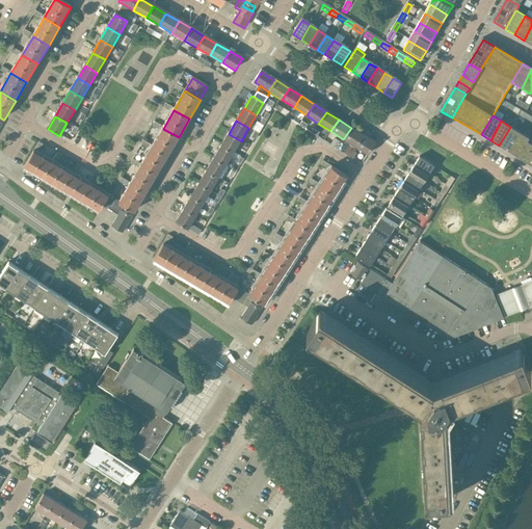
[(499,146),(508,151),(520,132),(510,127),(499,146)]
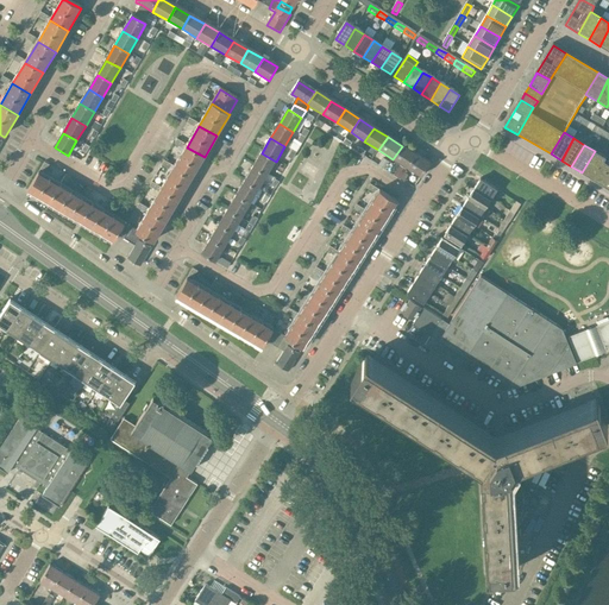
[(402,146),(393,159),(407,169),(415,156),(402,146)]
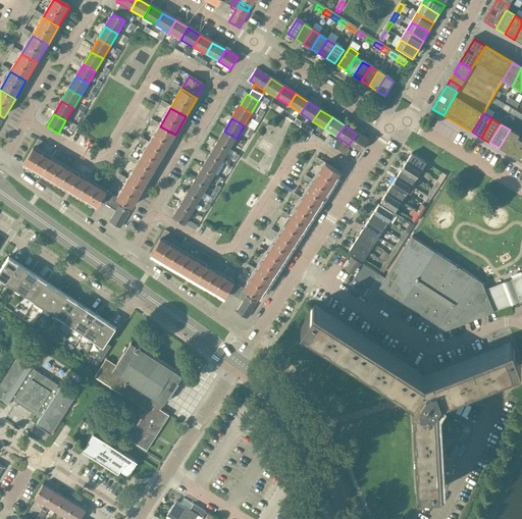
[(149,144),(164,153),(175,135),(160,126),(149,144)]
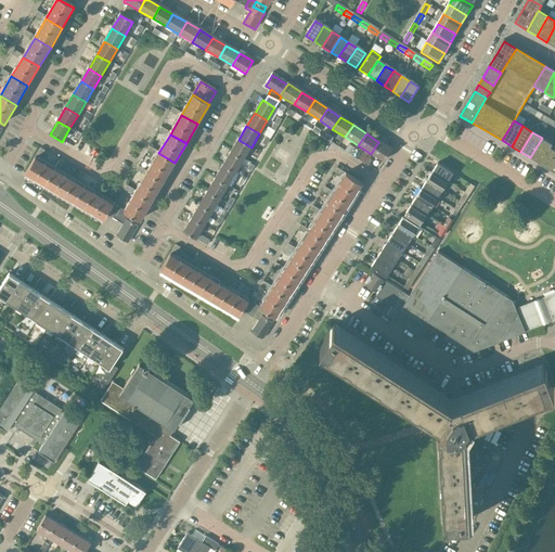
[(530,157),(540,163),(550,146),(552,143),(542,138),(530,157)]
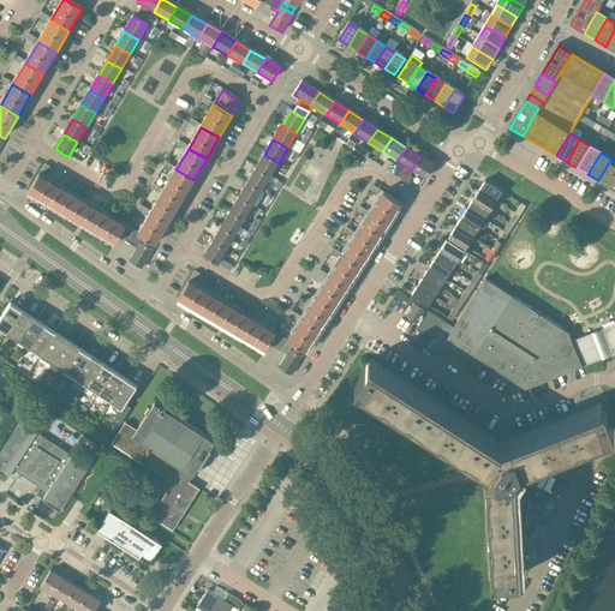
[(256,169),(269,178),(279,163),(264,155),(256,169)]
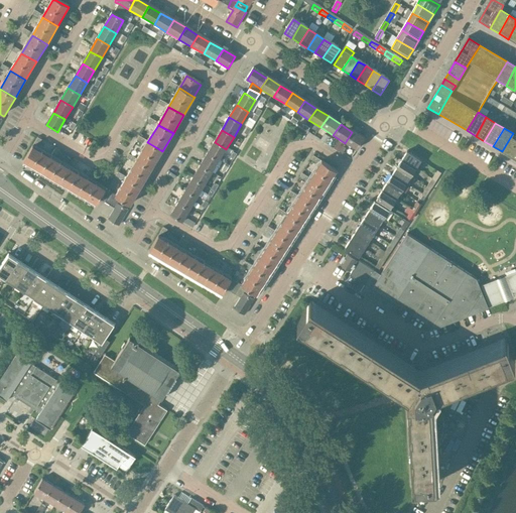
[(352,132),(345,143),(358,151),(365,139),(352,132)]
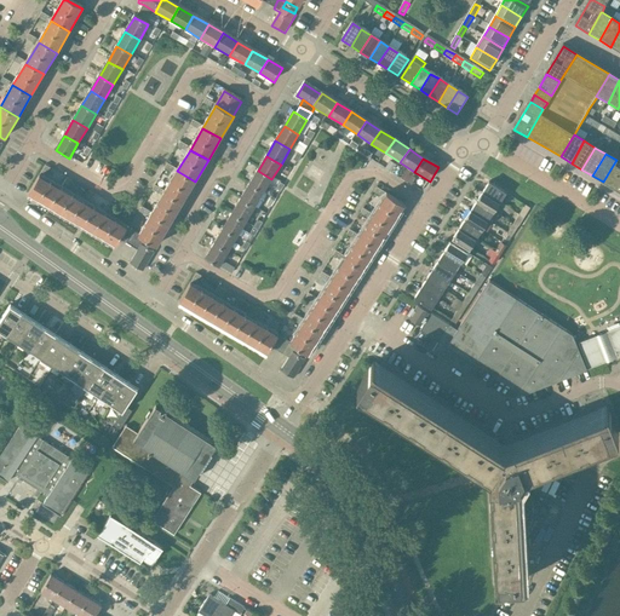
[(603,182),(619,191),(619,167),(614,163),(603,182)]
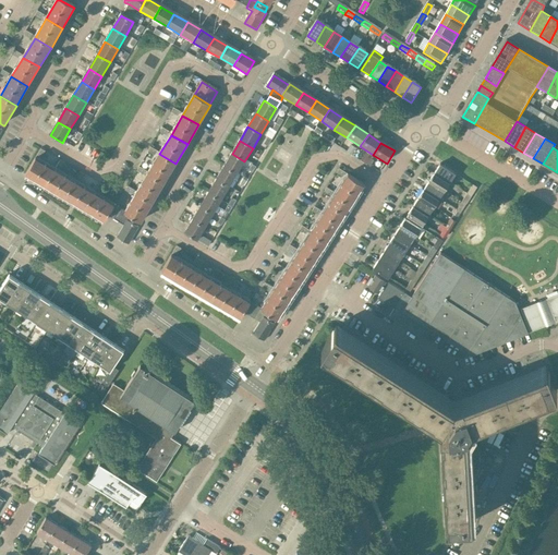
[(147,173),(164,183),(176,164),(159,154),(147,173)]
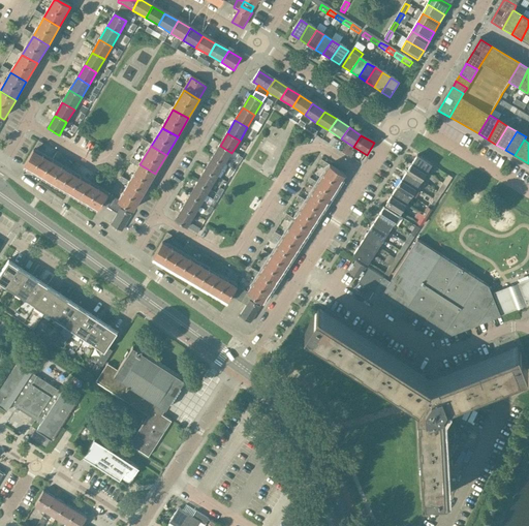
[(213,158),(224,165),(231,153),(220,146),(213,158)]
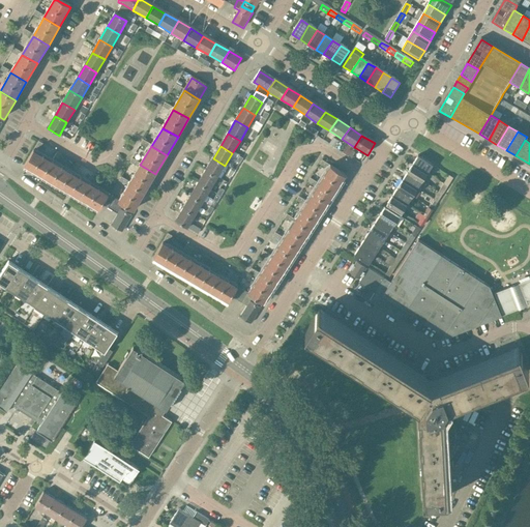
[(343,154),(348,157),(353,149),(348,146),(343,154)]
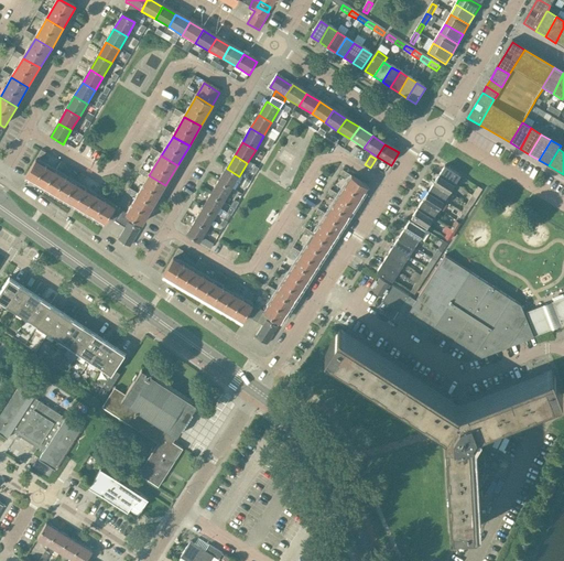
[(26,177),(46,190),(56,173),(35,161),(26,177)]
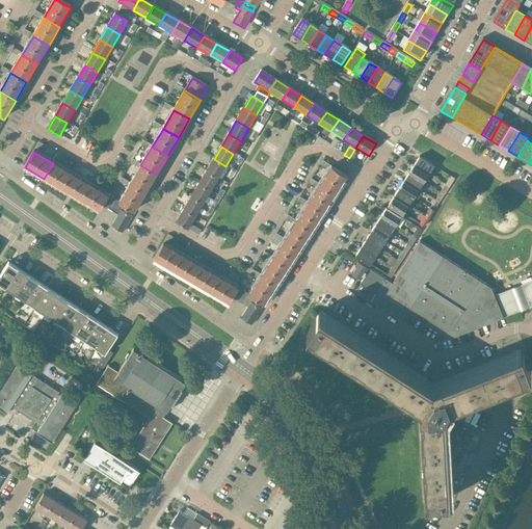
[(414,166),(428,176),(433,167),(420,158),(414,166)]
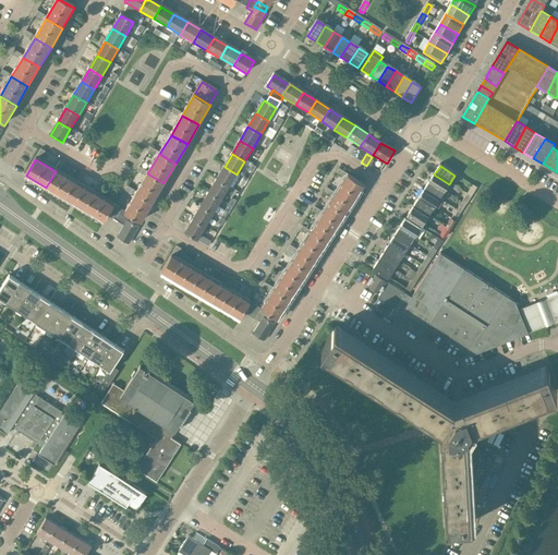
[(216,180),(229,188),(237,175),(225,167),(216,180)]
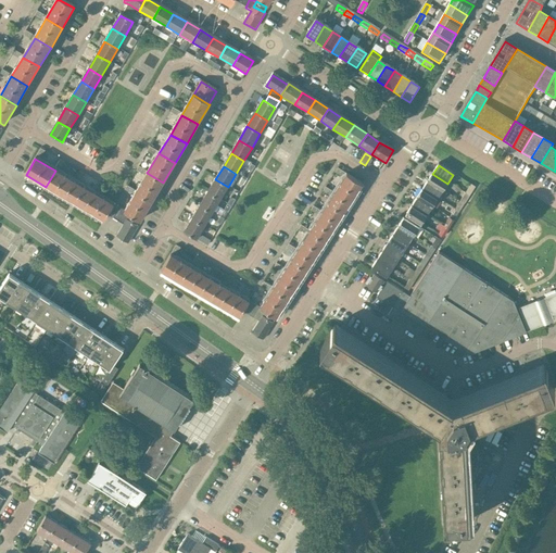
[(46,187),(65,198),(75,181),(55,171),(46,187)]
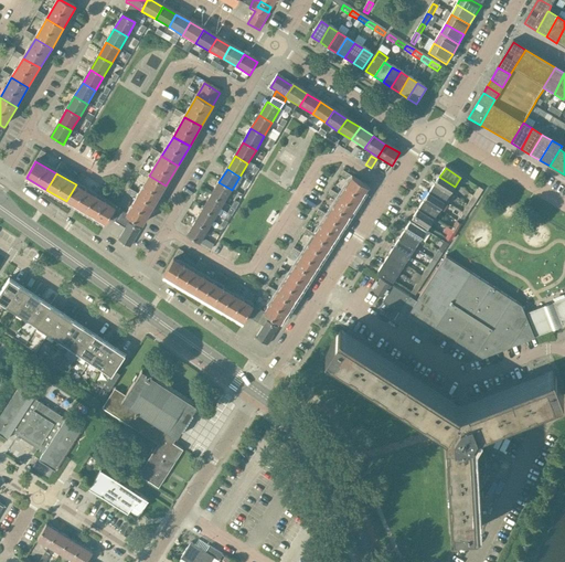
[(138,195),(155,205),(166,186),(149,176),(138,195)]
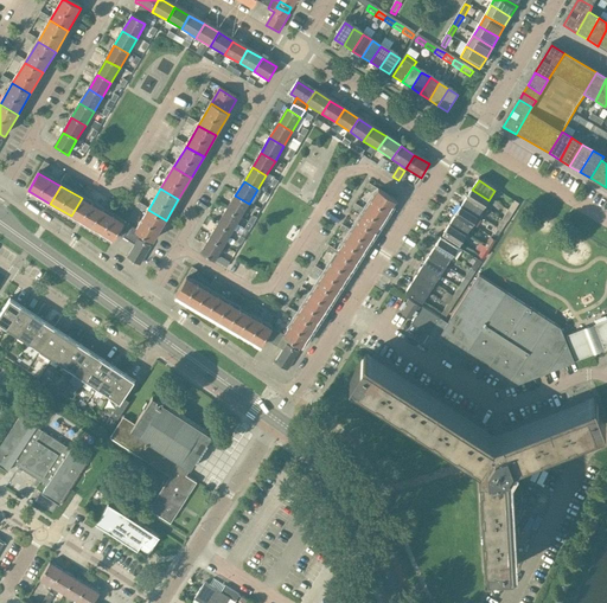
[(467,199),(483,210),(489,200),(472,190),(467,199)]
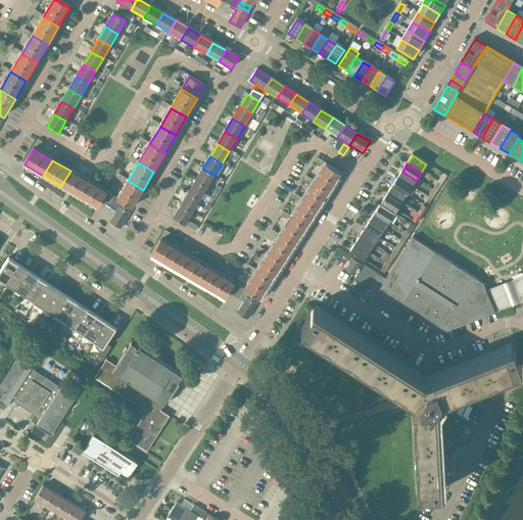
[(314,183),(329,192),(341,174),(326,164),(314,183)]
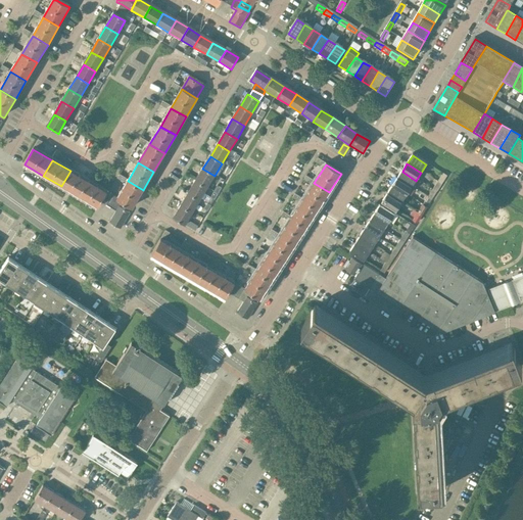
[(195,182),(207,188),(215,176),(202,169),(195,182)]
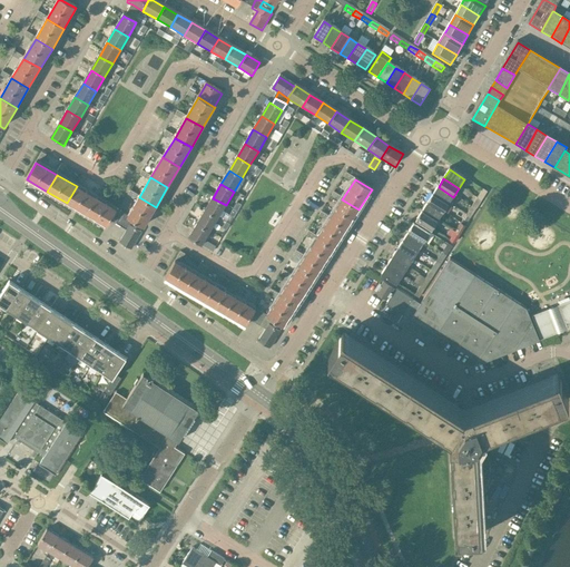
[(67,203),(87,215),(97,198),(77,186),(67,203)]
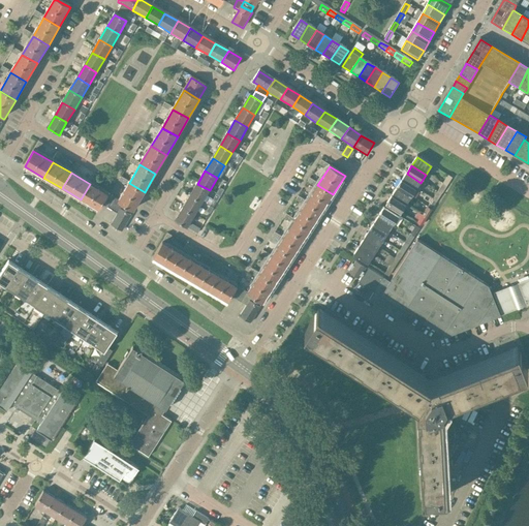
[(402,181),(415,190),(421,183),(407,174),(402,181)]
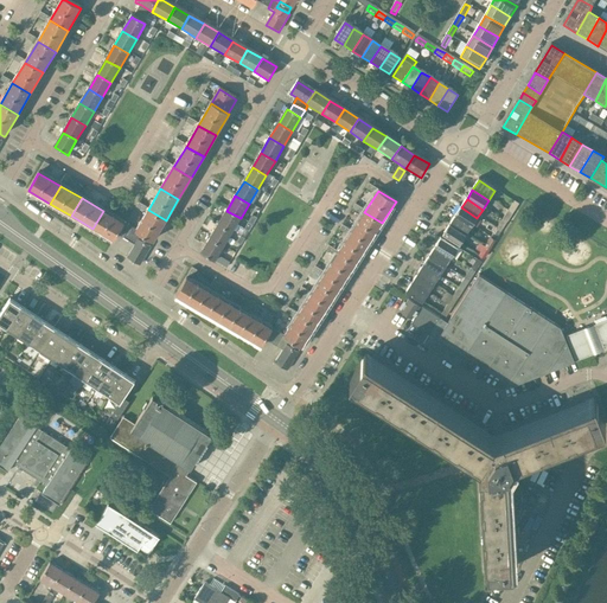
[(509,212),(512,216),(518,206),(515,203),(509,212)]
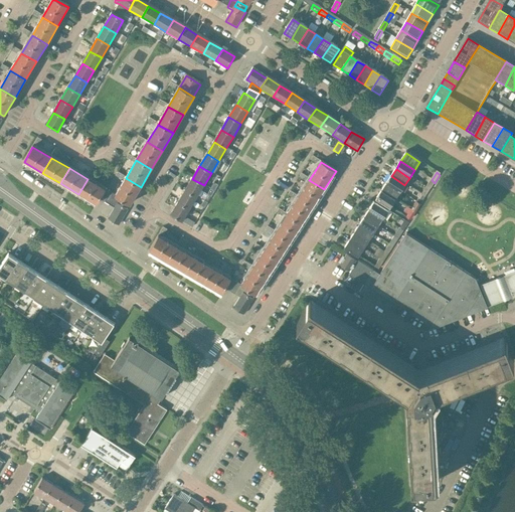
[(386,184),(400,193),(404,185),(391,176),(386,184)]
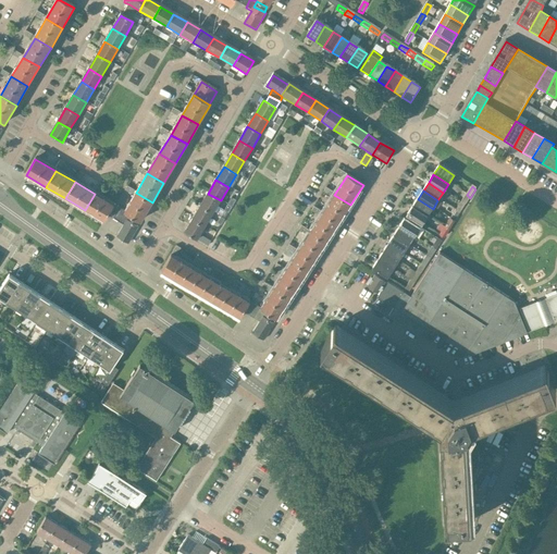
[(124,213),(139,222),(140,222),(152,202),(136,193),(124,212),(124,213)]
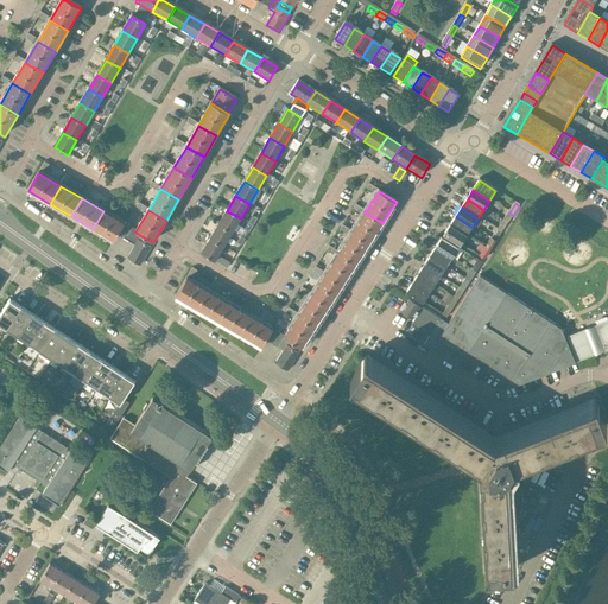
[(114,242),(118,236),(116,236),(124,224),(125,224),(103,211),(93,229),(114,242)]
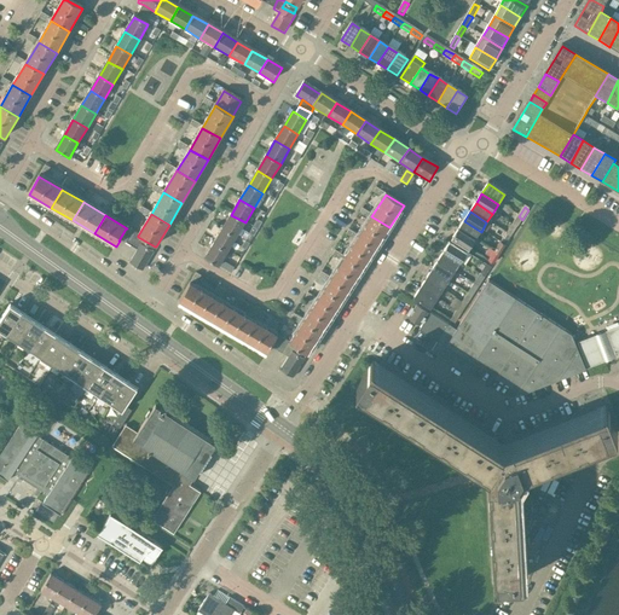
[(223,230),(236,238),(246,222),(231,215),(223,230)]
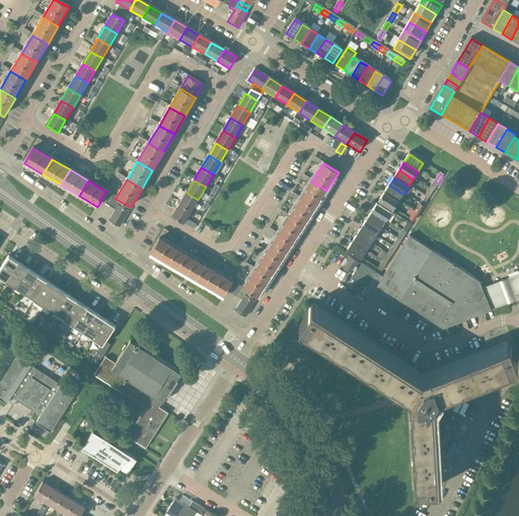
[(300,199),(315,209),(326,191),(311,181),(300,199)]
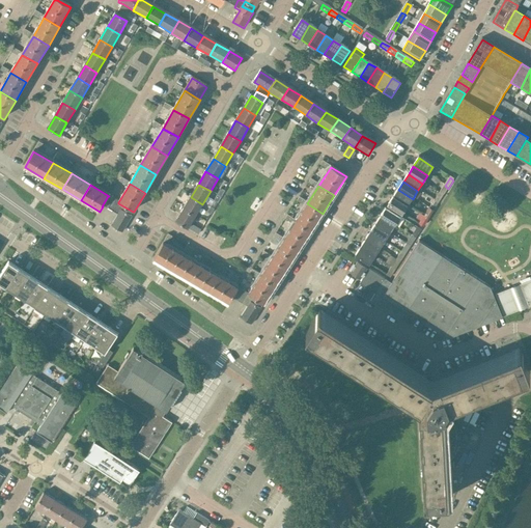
[(440,194),(443,196),(448,189),(445,186),(440,194)]
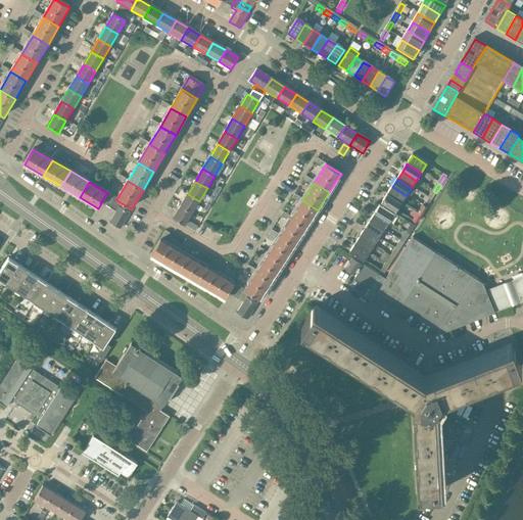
[(387,194),(401,203),(407,196),(392,187),(387,194)]
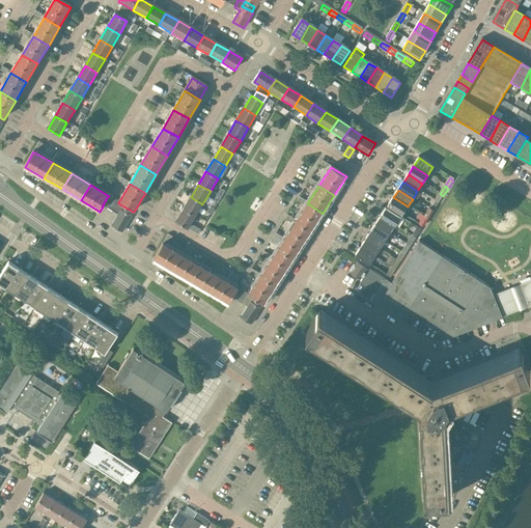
[(435,201),(438,204),(443,196),(440,194),(435,201)]
